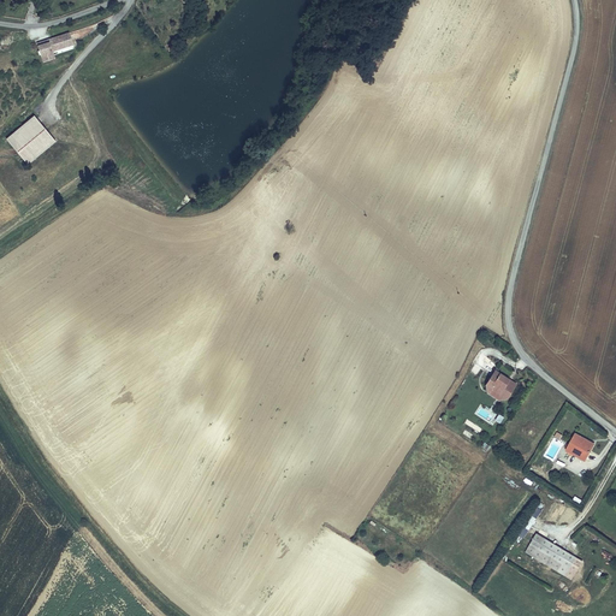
[(70,31),(64,34),(67,43),(73,42),(70,31)]
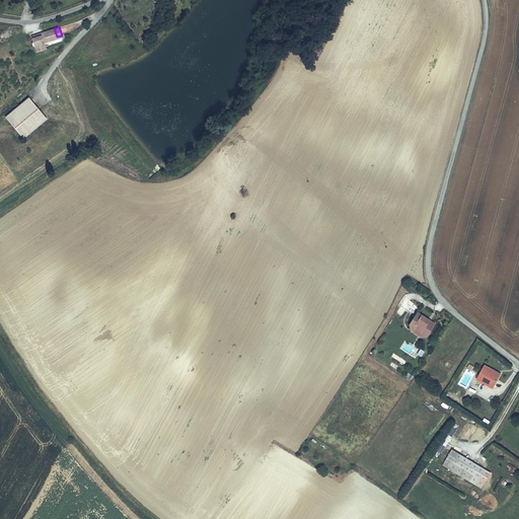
[(54,28),(31,35),(33,42),(32,43),(33,46),(34,45),(46,42),(47,45),(63,40),(62,35),(57,36),(54,28)]
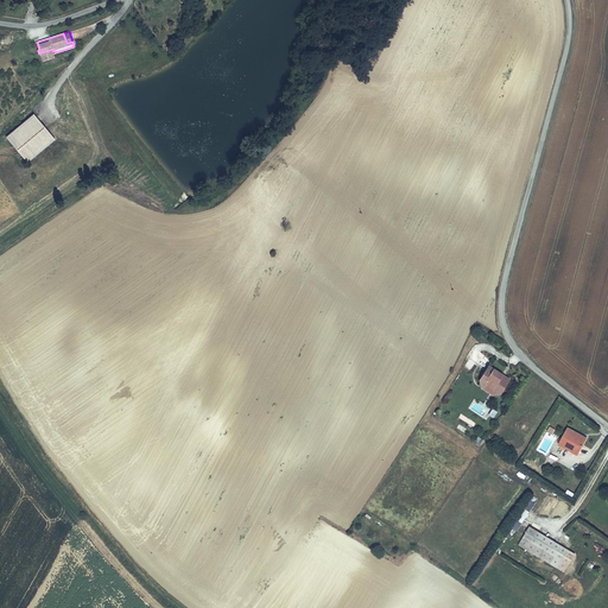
[(54,49),(40,52),(43,59),(56,56),(55,52),(54,49)]
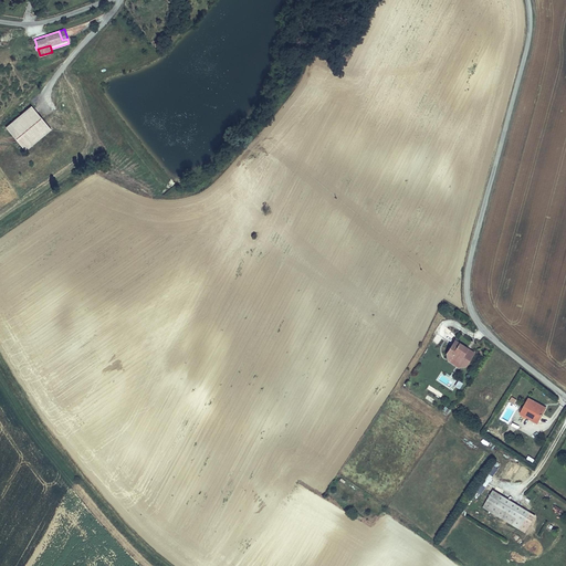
[(52,128),(31,105),(7,127),(27,149),(52,128)]
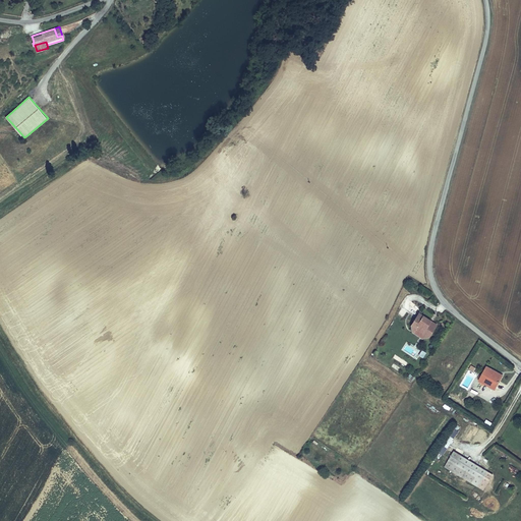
[(422,338),(429,337),(438,324),(432,320),(423,313),(423,314),(419,311),(411,325),(412,332),(422,338)]
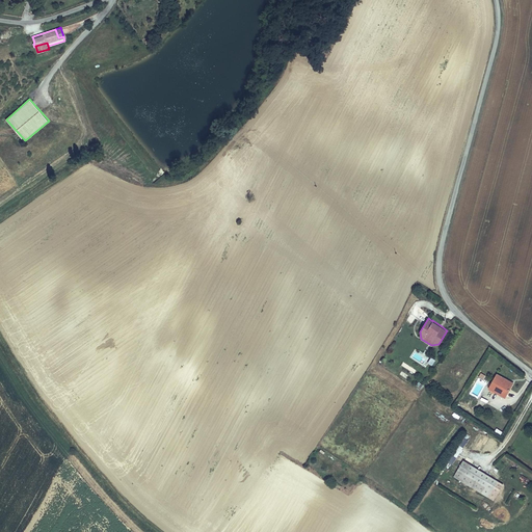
[(436,360),(431,357),(427,363),(432,366),(436,360)]
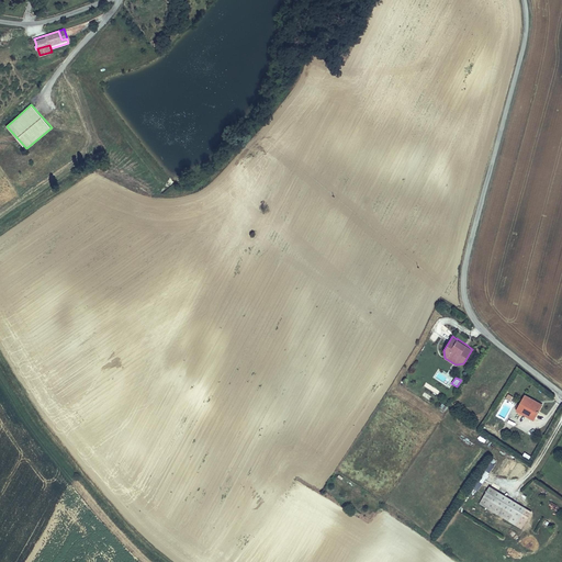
[(426,383),(424,386),(438,394),(440,391),(426,383)]
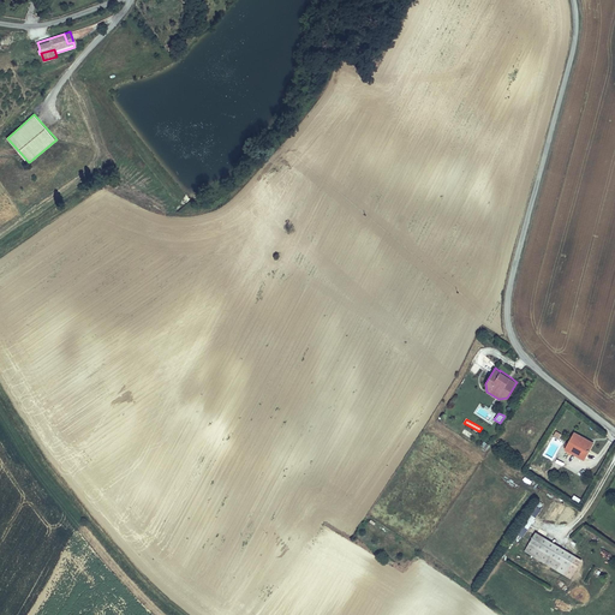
[(575,430),(566,448),(586,459),(596,442),(575,430)]
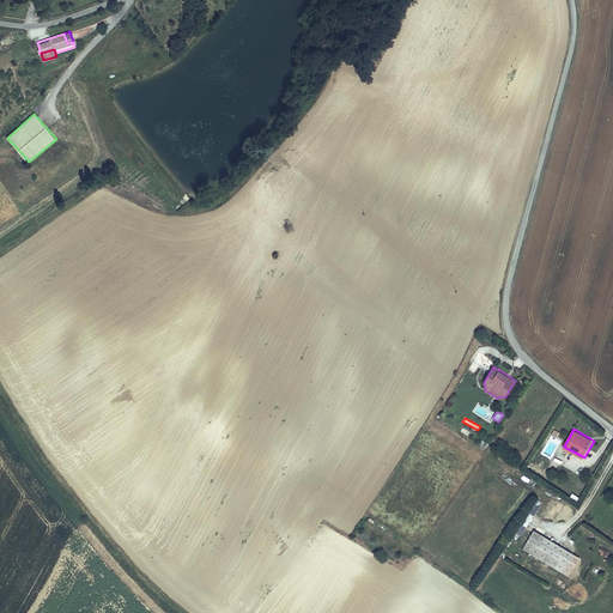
[(527,526),(539,507),(535,504),(523,523),(527,526)]
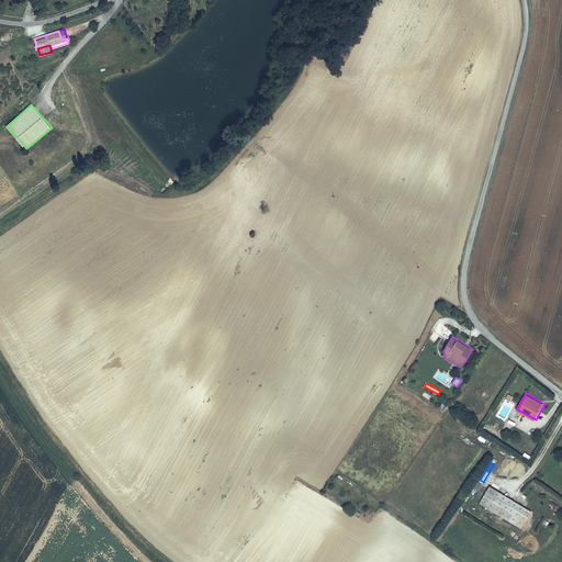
[(532,512),(491,486),(480,504),(523,529),(532,512)]
